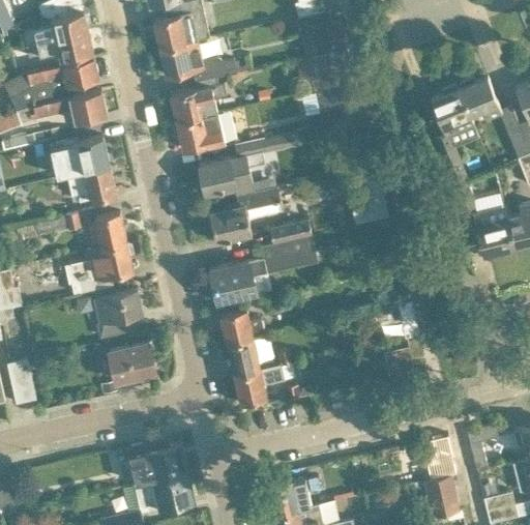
[(0,0),(0,30),(13,26),(2,0),(0,0)]
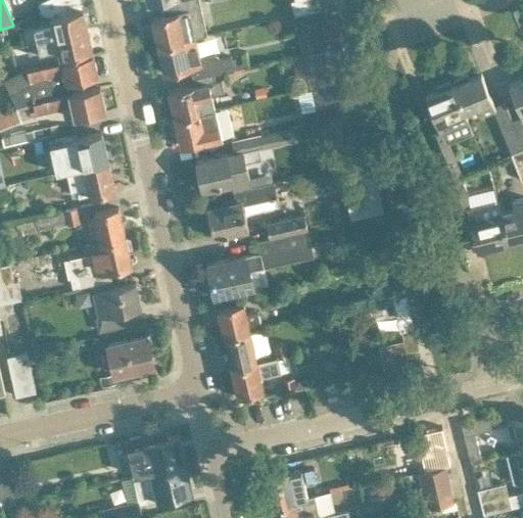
[(52,29),(22,36),(25,46),(87,33),(79,0),(50,0),(38,6),(41,16),(50,20),(52,29)]
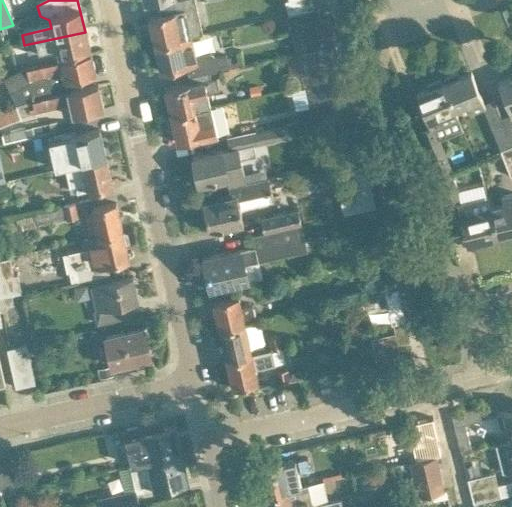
[(160,18),(148,21),(154,48),(180,42),(190,40),(202,38),(193,0),(189,0),(188,0),(157,7),(160,18)]
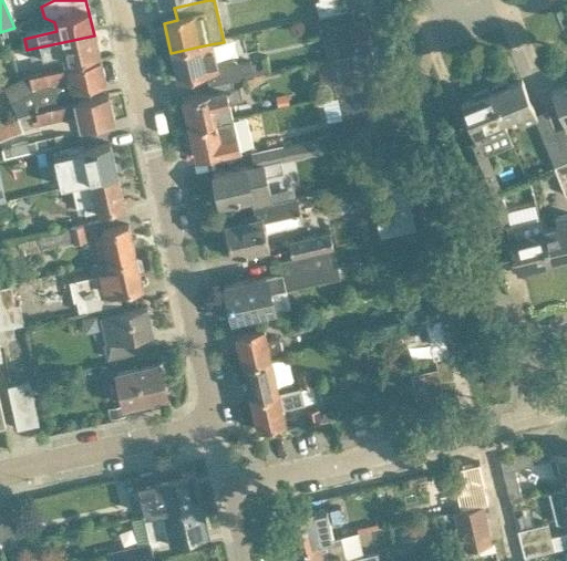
[(317,0),(318,3),(315,3),(318,20),(346,13),(346,12),(342,0),(317,0)]
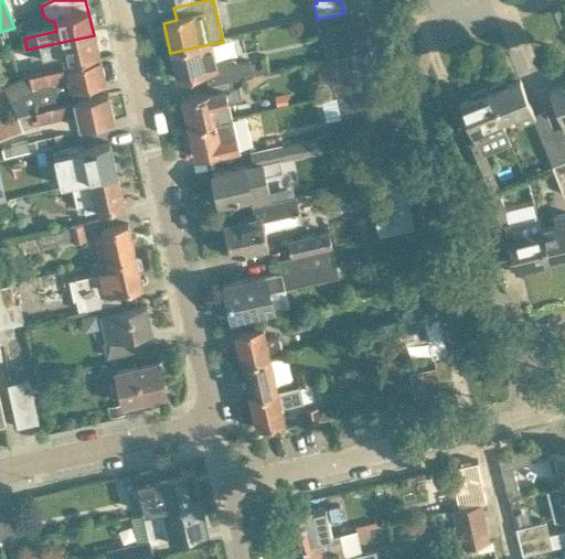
[(344,13),(317,20),(327,62),(356,55),(369,53),(363,24),(353,27),(350,10),(344,12),(344,13)]
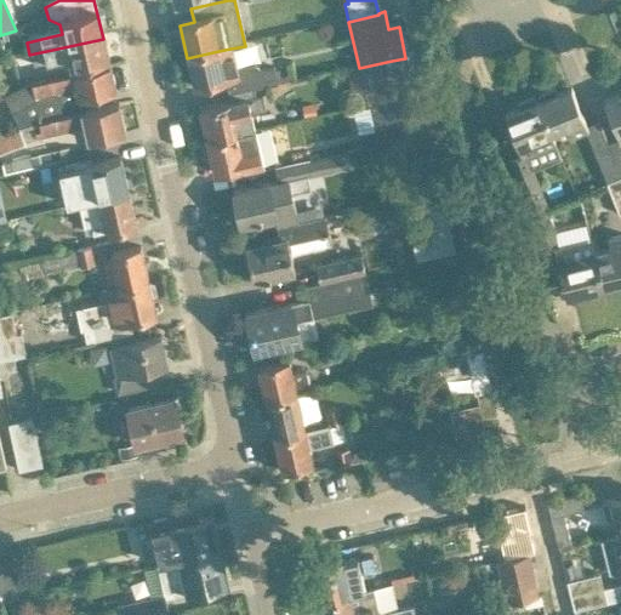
[(103,39),(29,55),(33,70),(58,64),(61,74),(70,72),(108,63),(103,39)]
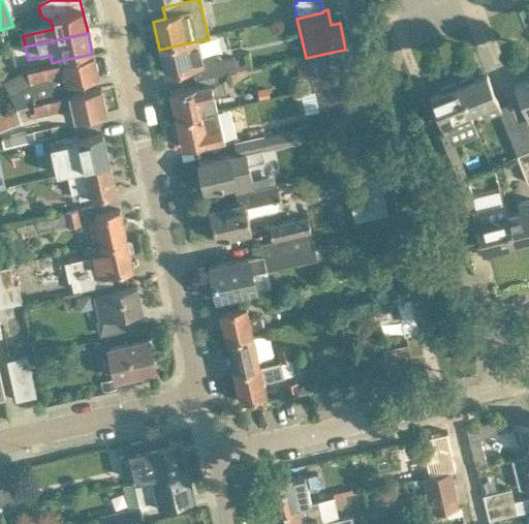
[(186,43),(159,50),(165,78),(192,72),(198,70),(200,79),(216,75),(217,78),(225,75),(224,70),(234,68),(232,60),(223,62),(217,58),(200,61),(199,57),(206,55),(207,57),(218,54),(216,43),(197,48),(196,41),(186,43)]
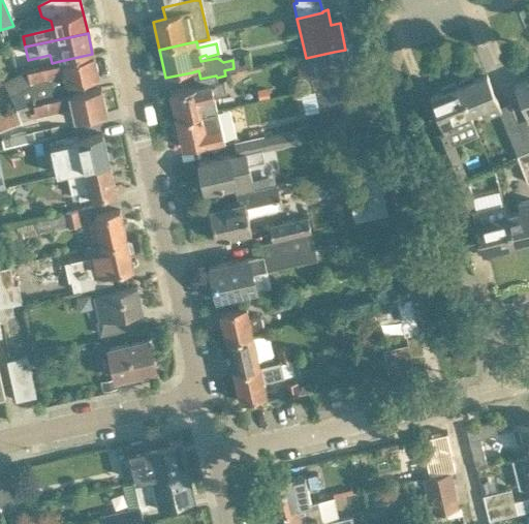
[(334,52),(306,58),(313,92),(342,86),(353,83),(345,50),(334,52)]
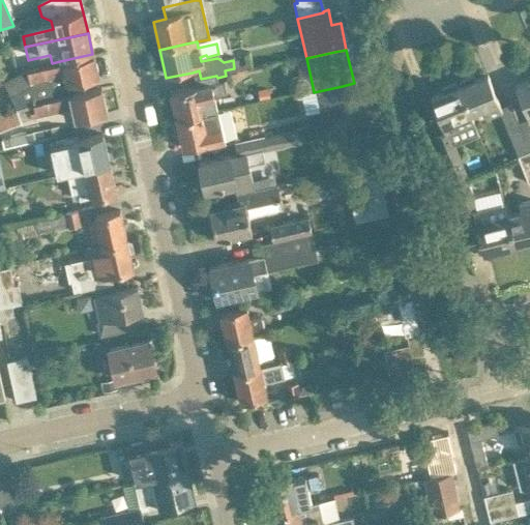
[(3,84),(10,100),(16,113),(34,106),(74,97),(70,86),(98,80),(93,58),(27,73),(22,75),(3,84)]
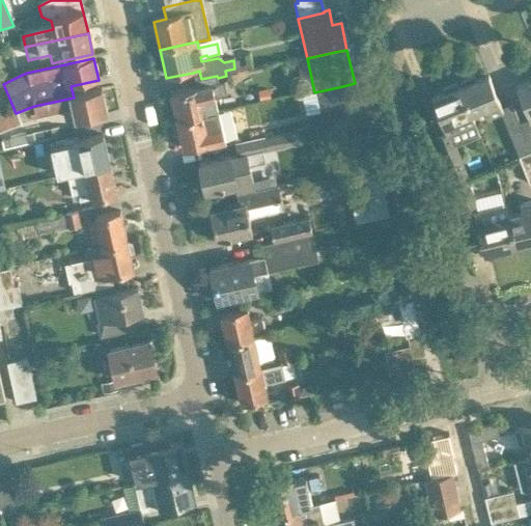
[(203,88),(170,95),(176,125),(218,115),(215,100),(226,97),(224,84),(218,86),(216,78),(218,78),(217,76),(201,79),(203,88)]
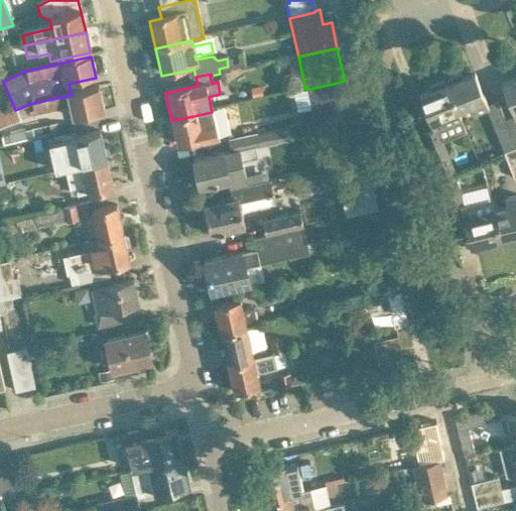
[(474,115),(488,110),(475,76),(465,80),(464,76),(450,82),(452,85),(447,87),(459,113),(471,108),(474,115)]
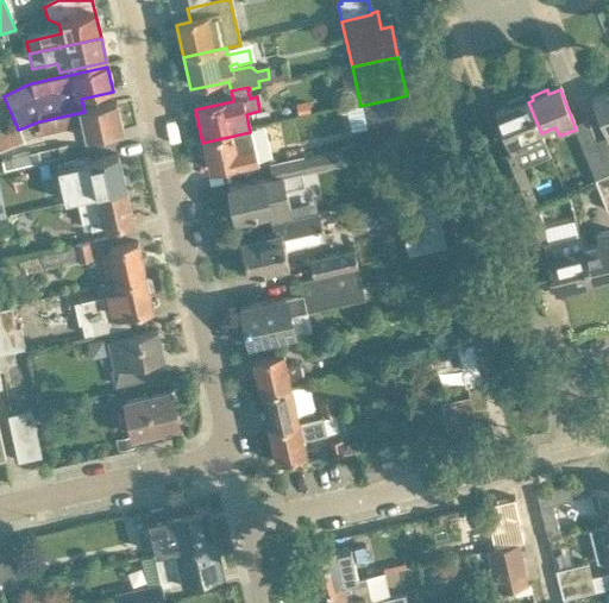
[(366,131),(350,134),(353,149),(376,143),(376,144),(397,139),(394,126),(401,125),(414,121),(413,115),(408,95),(407,95),(394,99),(360,106),(366,131)]
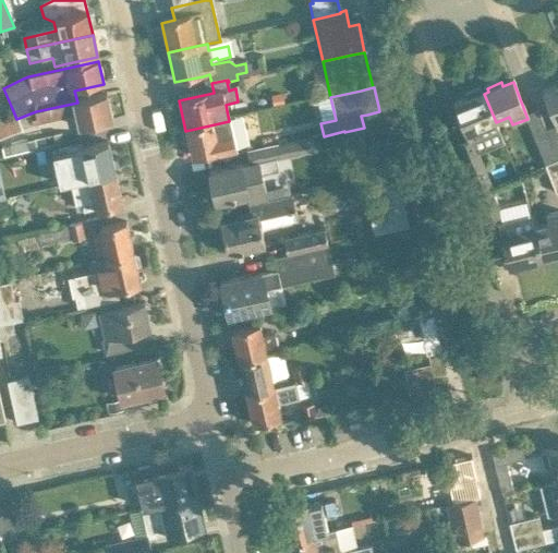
[(557,87),(543,94),(557,131),(557,130),(557,87)]
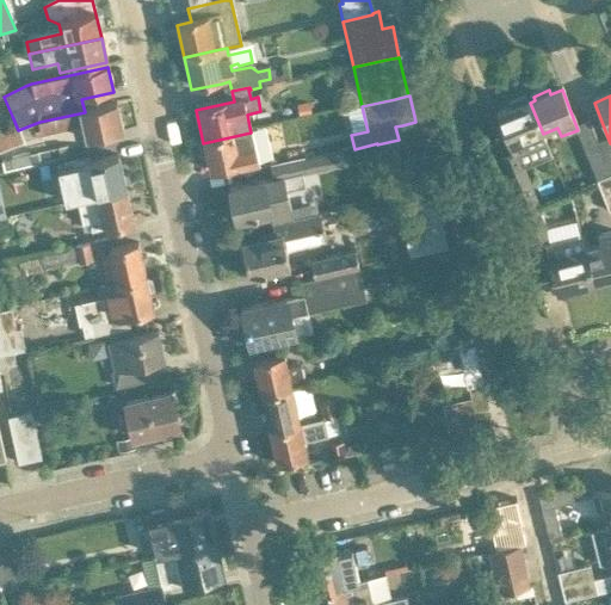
[(547,142),(543,134),(530,103),(526,104),(525,99),(508,106),(511,110),(497,116),(512,156),(547,142)]
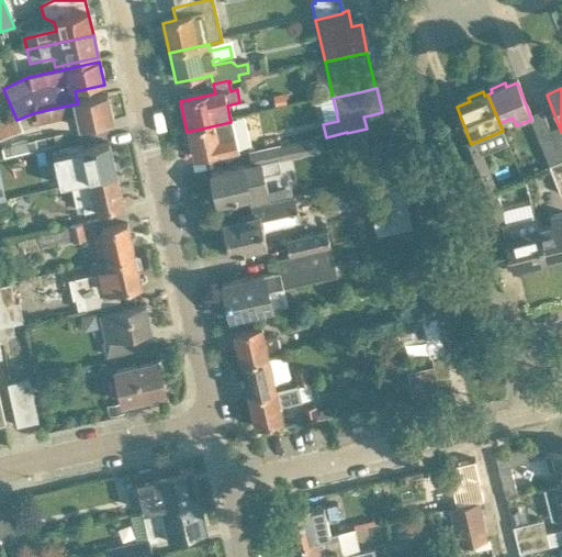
[(0,141),(33,129),(75,119),(78,131),(113,123),(108,96),(78,103),(36,112),(17,120),(0,126),(0,141)]
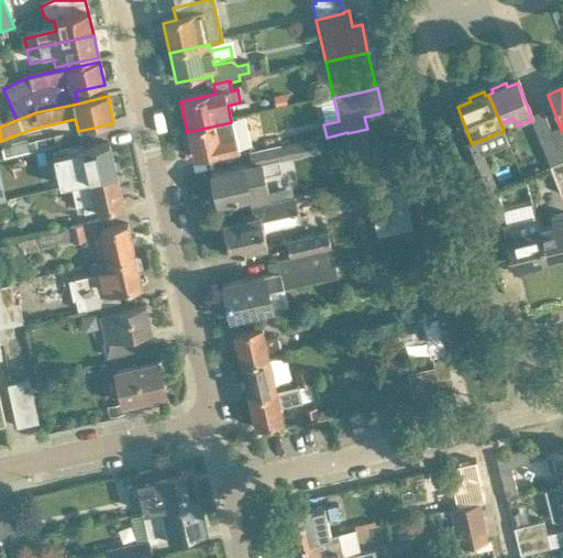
[(188,132),(184,134),(186,145),(190,145),(194,161),(216,156),(236,152),(233,137),(234,137),(231,122),(187,132),(188,132)]
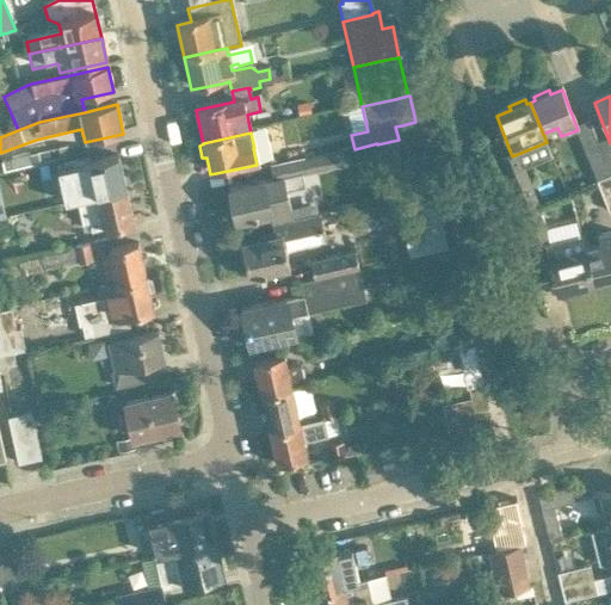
[(381,160),(408,154),(405,137),(399,140),(377,144),(381,160)]
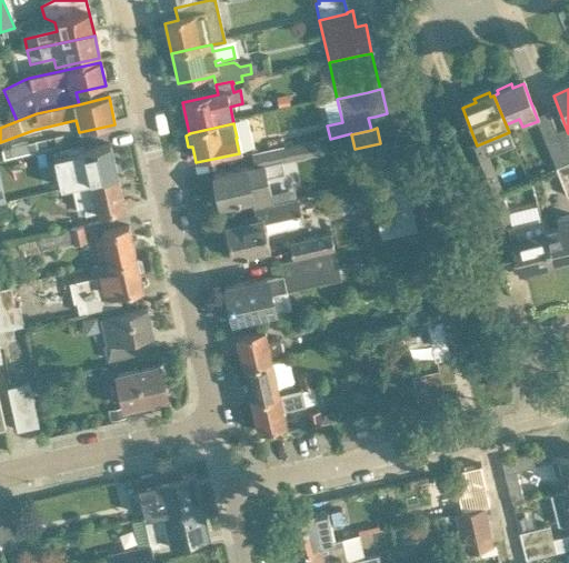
[(557,137),(543,142),(556,172),(557,171),(568,166),(568,162),(568,160),(558,137),(557,137)]
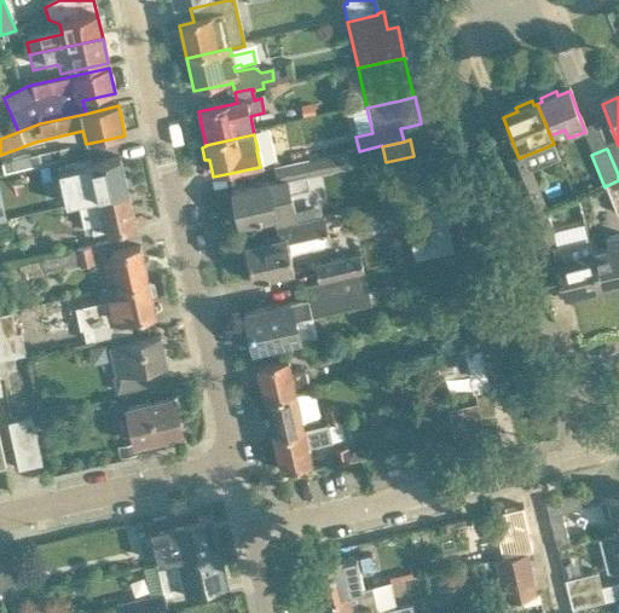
[(4,177),(32,169),(33,172),(70,163),(67,150),(1,167),(4,177)]
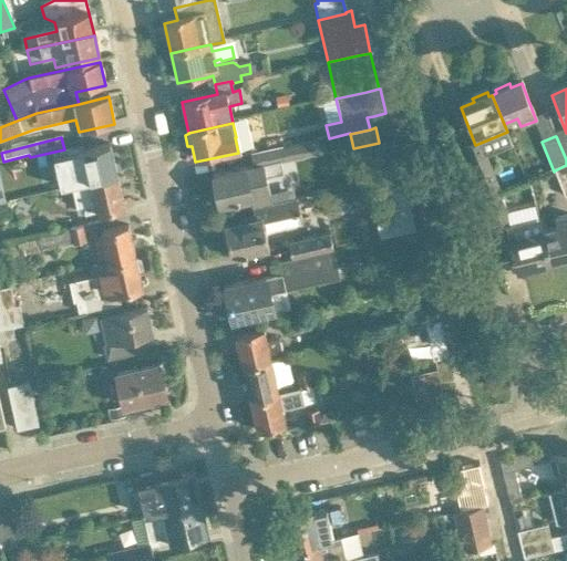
[(285,163),(320,155),(317,142),(281,149),(285,163)]
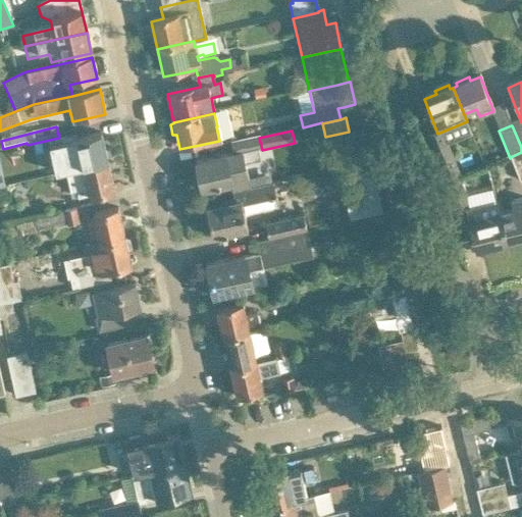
[(352,135),(358,163),(371,160),(365,132),(352,135)]
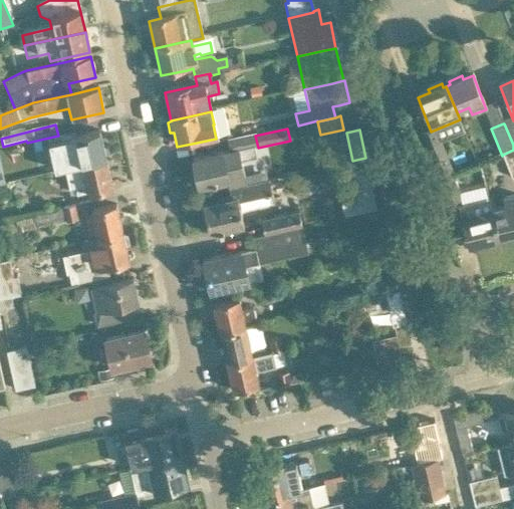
[(75,136),(47,142),(54,173),(64,171),(105,162),(99,134),(75,139),(75,136)]
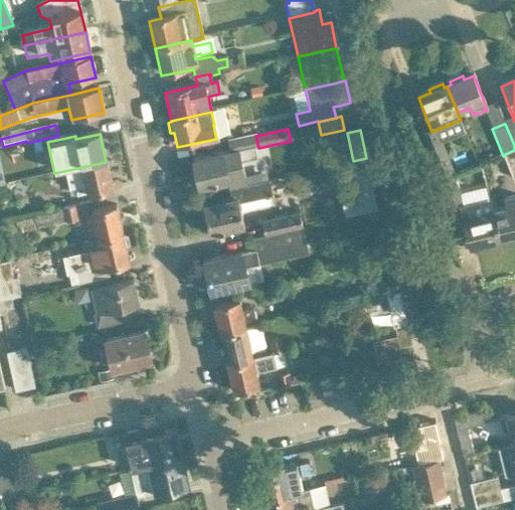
[(441,180),(443,179),(452,176),(436,134),(423,139),(441,180)]
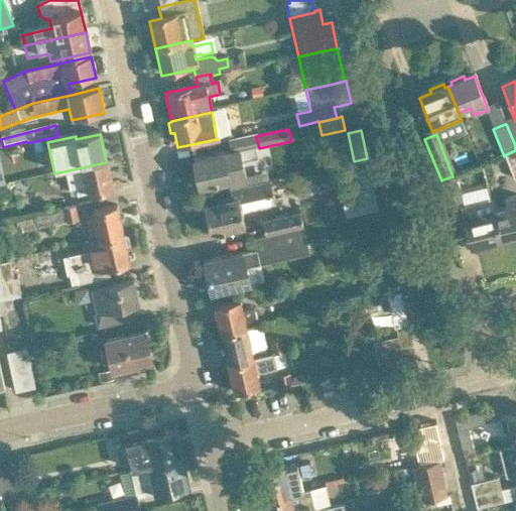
[(242,164),(258,161),(255,148),(224,156),(223,155),(194,162),(200,189),(228,183),(230,192),(247,187),(242,164)]
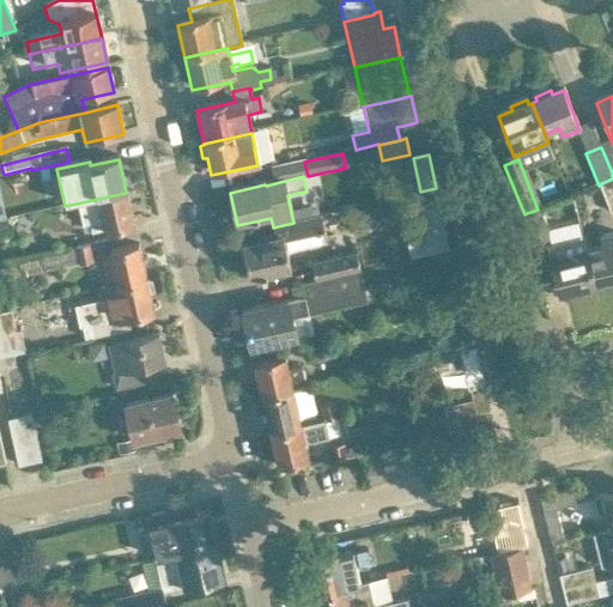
[(612,178),(600,184),(599,186),(611,214),(612,213),(612,178)]
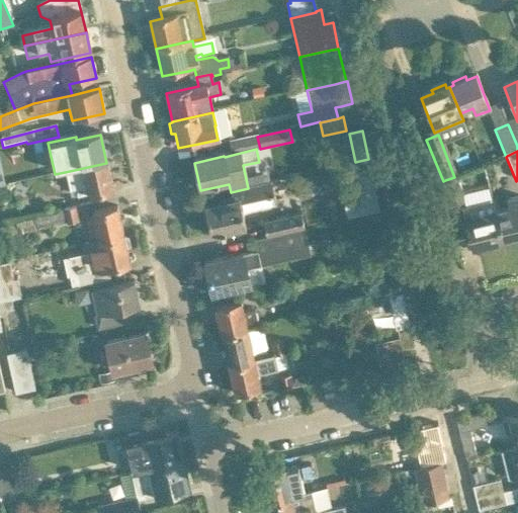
[(349,196),(342,197),(347,221),(378,212),(373,190),(376,190),(373,178),(370,161),(352,164),(356,182),(347,184),(349,196)]
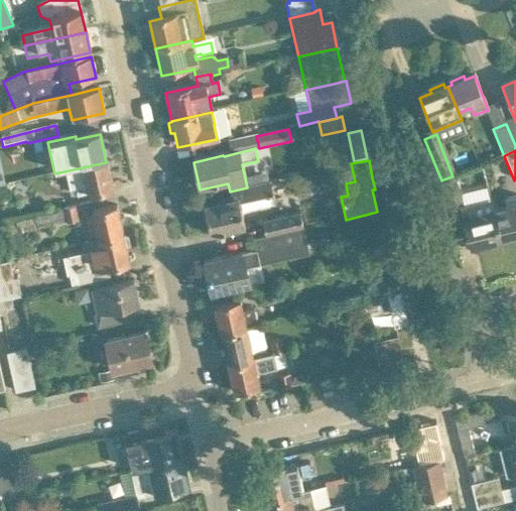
[(106,162),(65,171),(70,193),(76,190),(77,198),(112,190),(106,162)]
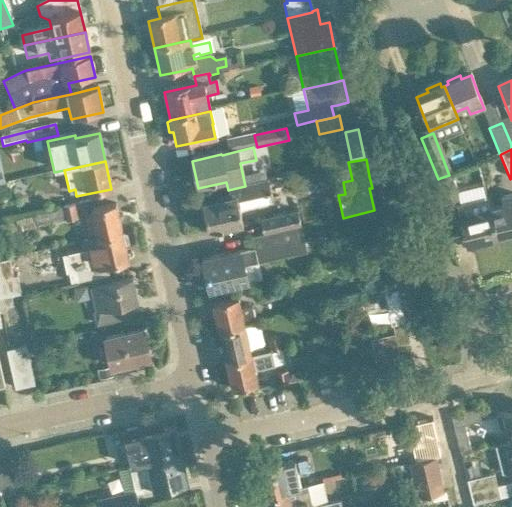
[(458,201),(451,175),(440,178),(438,179),(444,205),(458,201)]
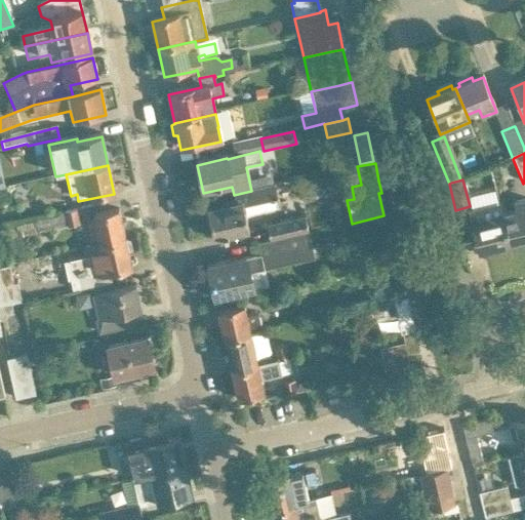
[(224,239),(224,240),(229,239),(228,238),(249,233),(245,217),(280,209),(275,186),(251,191),(234,195),(236,204),(207,210),(214,241),(224,239)]
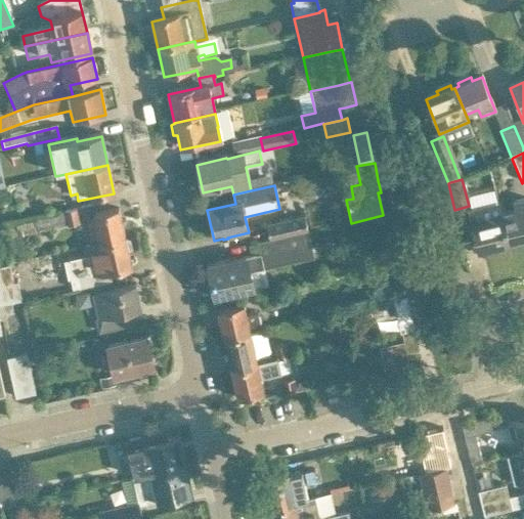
[(516,214),(501,217),(500,217),(507,246),(523,241),(523,203),(514,206),(516,214)]
